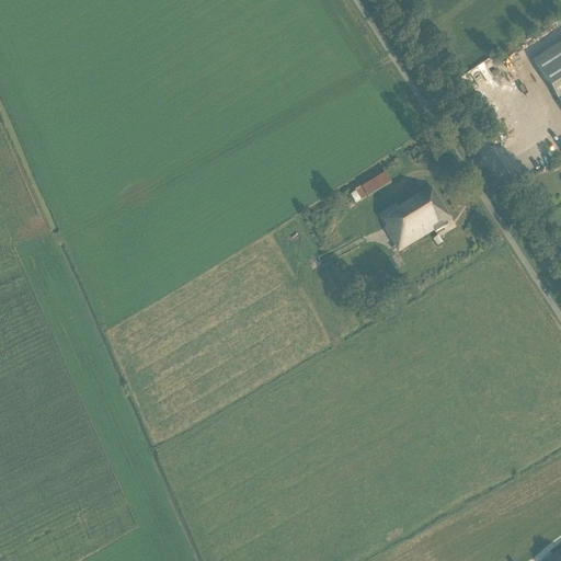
[(560,44),(531,64),(560,107),(560,44)]
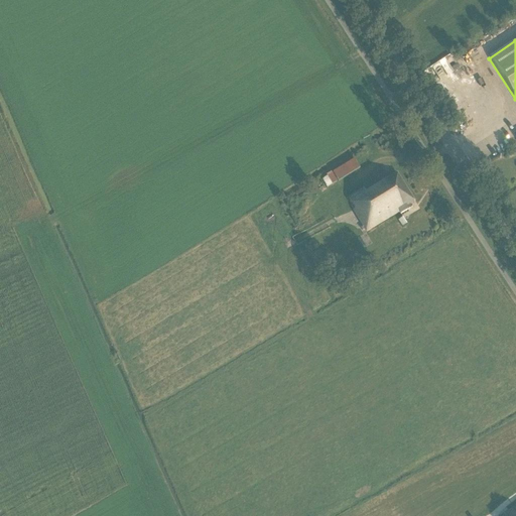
[(339,181),(360,169),(355,160),(334,172),(339,181)]
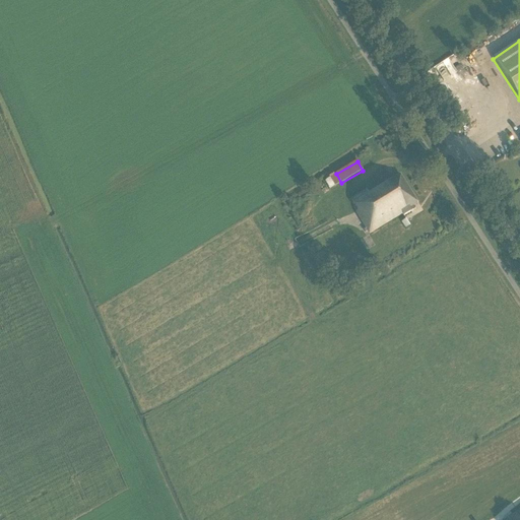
[(339,183),(334,174),(329,177),(330,179),(325,182),(331,192),(336,189),(334,186),(339,183)]
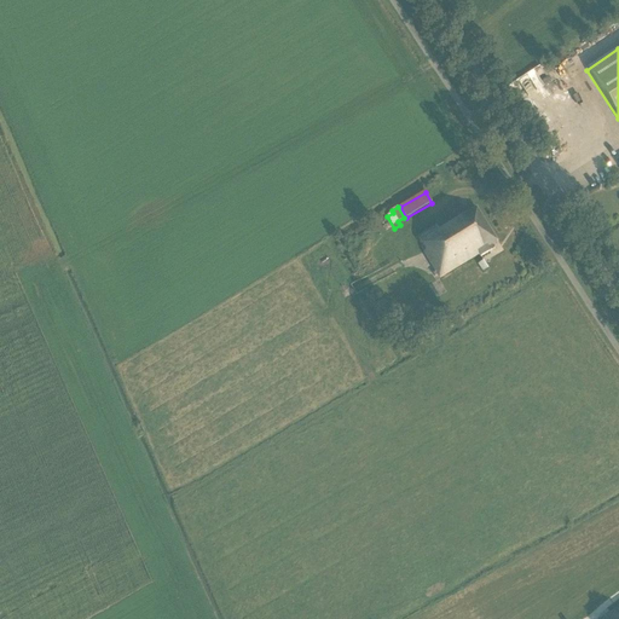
[(493,247),(498,244),(476,208),(440,231),(438,226),(418,237),(427,253),(426,254),(440,279),(479,255),(480,258),(495,250),(493,247)]
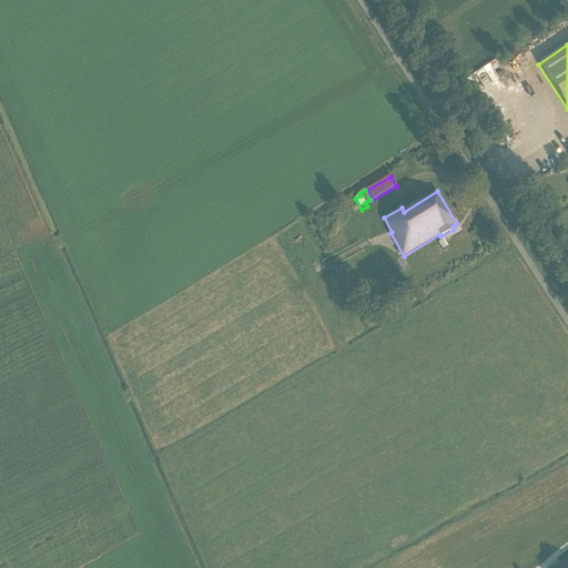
[(448,247),(443,240),(438,243),(443,251),(448,247)]
